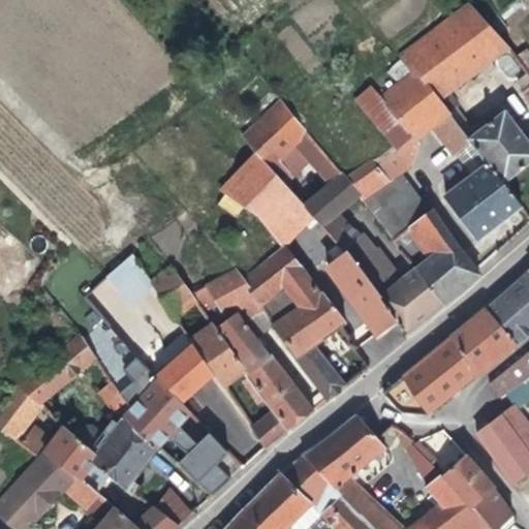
[(469,0),(402,56),(415,72),(418,75),(421,74),(440,99),(491,59),(494,63),(498,60),(504,68),(515,60),(469,0)]
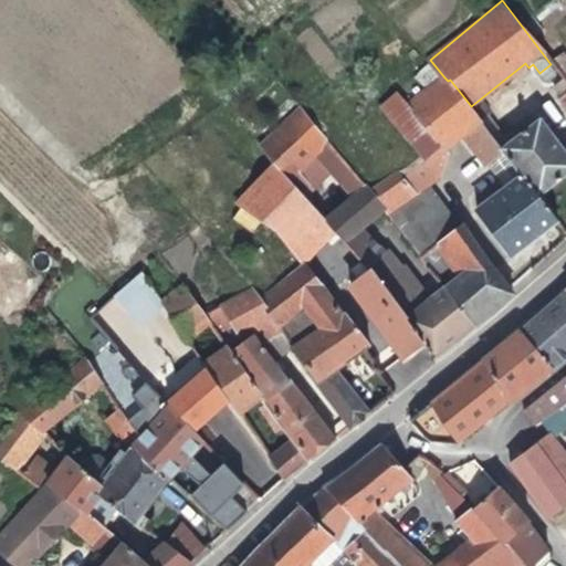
[(448,81),(444,77),(411,103),(444,147),(464,132),(489,165),(498,158),(505,152),(502,147),(471,106),(450,80),(448,81)]
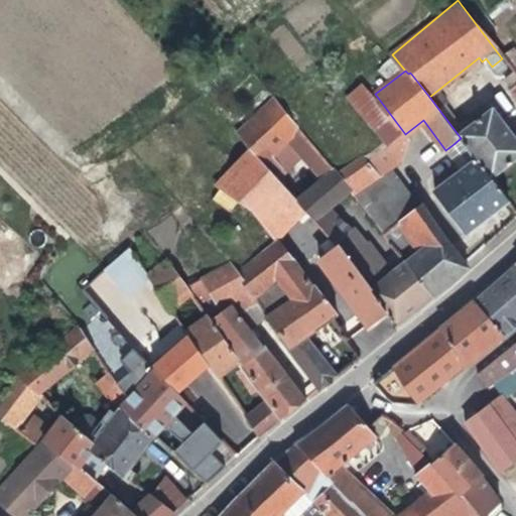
[(515,81),(515,77),(511,71),(500,80),(507,88),(515,81)]
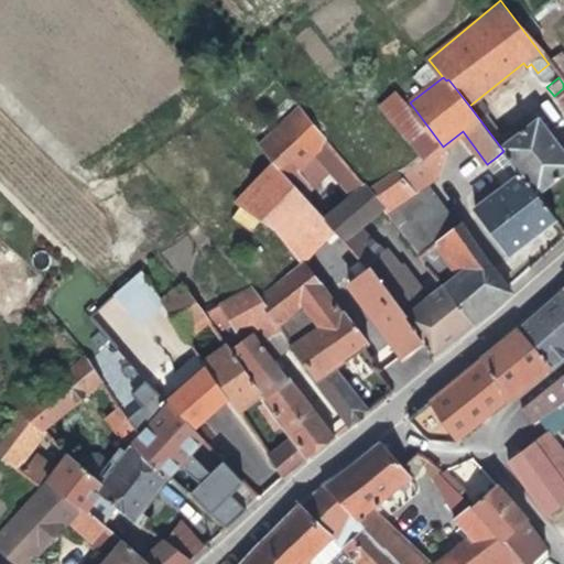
[(563,88),(554,96),(552,98),(563,114),(563,88)]
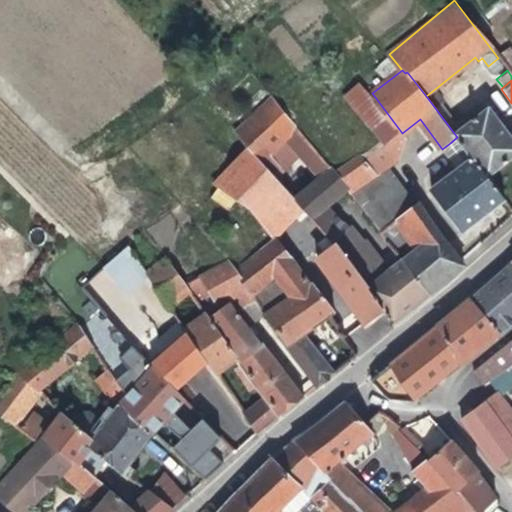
[(402,133),(372,93),(370,95),(362,84),(349,94),(386,141),(388,144),(402,133)]
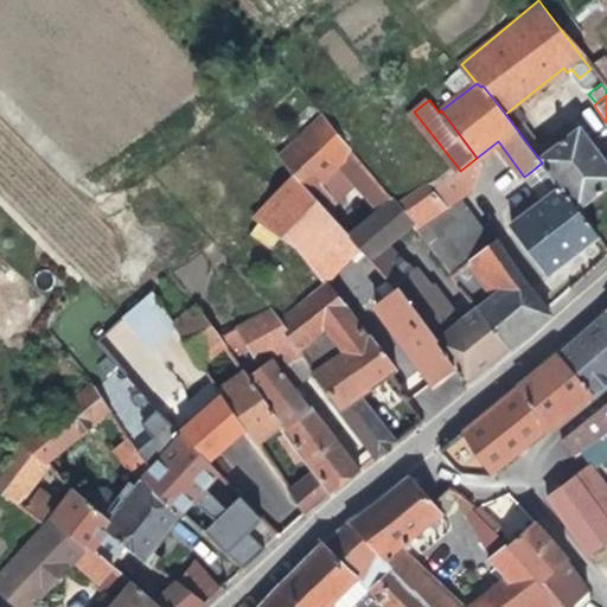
[(331,117),(283,155),(301,178),(314,193),(324,185),(347,166),(362,155),(331,117)]
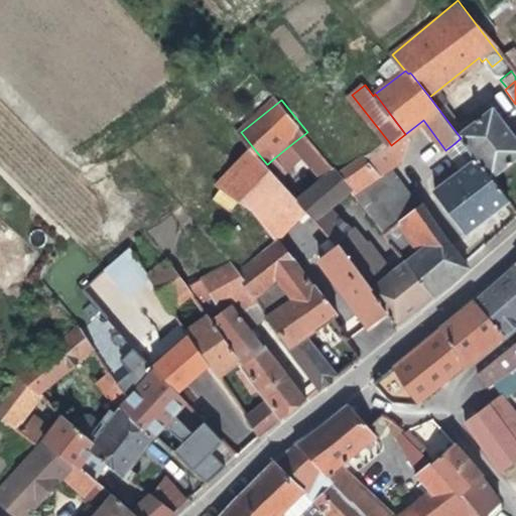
[(515,137),(493,107),(458,134),(461,138),(470,149),(492,178),(515,159),(515,137)]
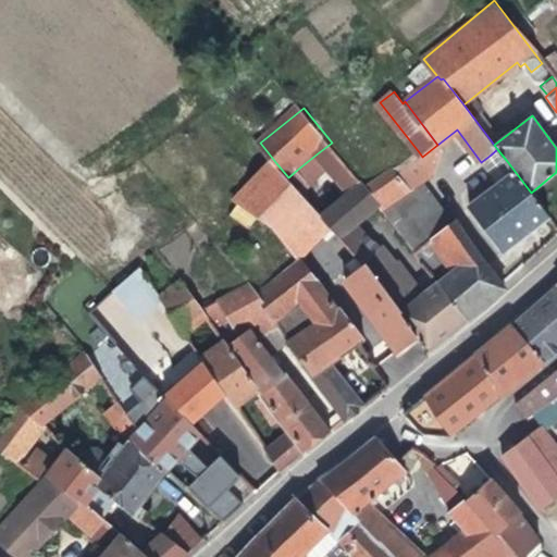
[(367,187),(332,143),(319,152),(354,197),(367,187)]
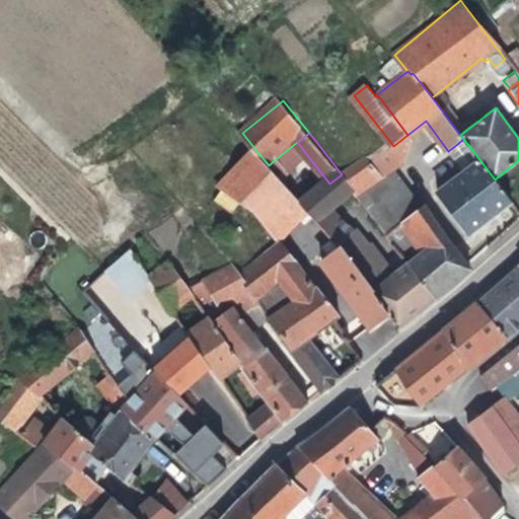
[(391,143),(345,178),(358,197),(384,233),(424,204),(414,190),(410,193),(394,171),(406,163),(412,140),(408,135),(393,146),(391,143)]
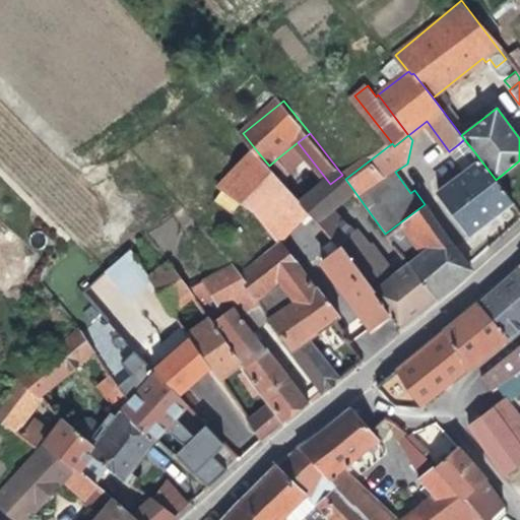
[(464,139),(457,145),(465,156),(473,150),(464,139)]
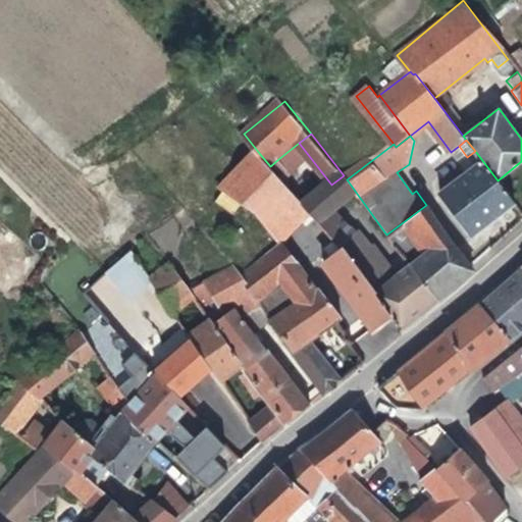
[(515,203),(498,180),(475,151),(467,157),(475,166),(439,194),(472,237),(515,203)]
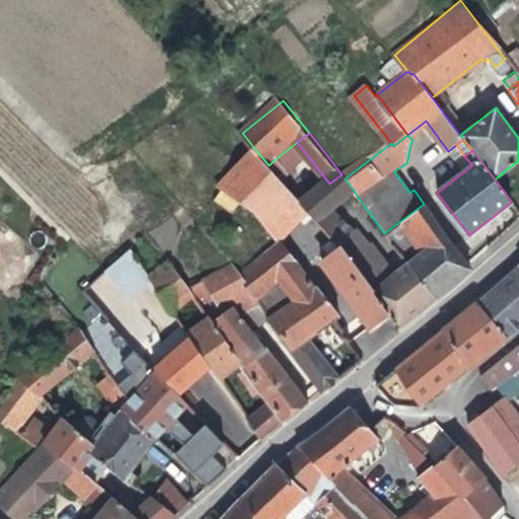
[(257,152),(221,187),(254,211),(280,242),(312,218),(301,205),(269,165),(257,152)]
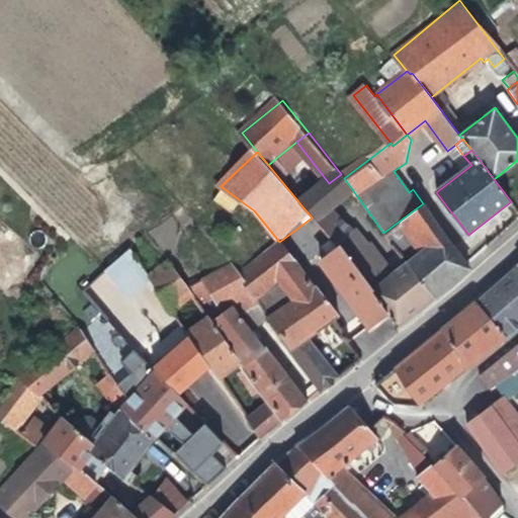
[(276,158),(268,165),(300,204),(312,195),(276,158)]
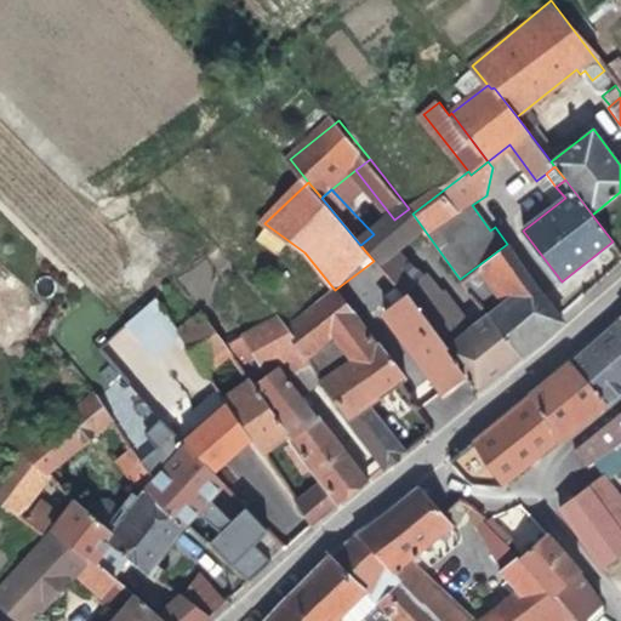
[(374,261),(405,297),(411,303),(431,288),(425,281),(402,255),(428,235),(412,214),(409,209),(394,220),(374,234),(360,245),(374,261)]
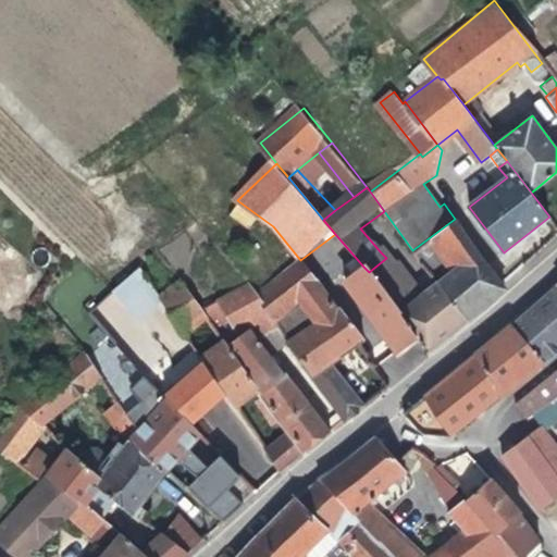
[(505,287),(455,219),(412,250),(423,265),(431,259),(428,256),(436,248),(452,270),(434,282),(467,321),(505,287)]
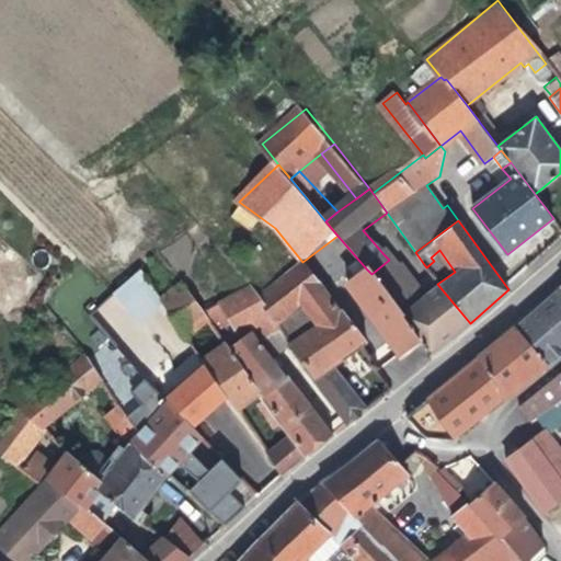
[(336,307),(302,262),(258,297),(255,298),(274,323),(284,316),(282,311),(299,298),(317,322),(336,307)]
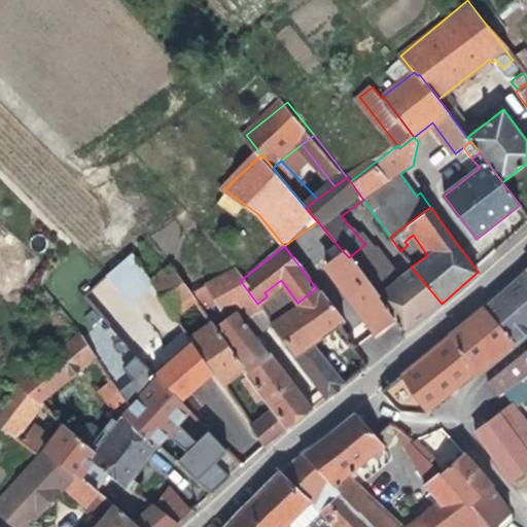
[(153,282),(151,278),(132,252),(115,272),(107,278),(130,303),(153,282)]
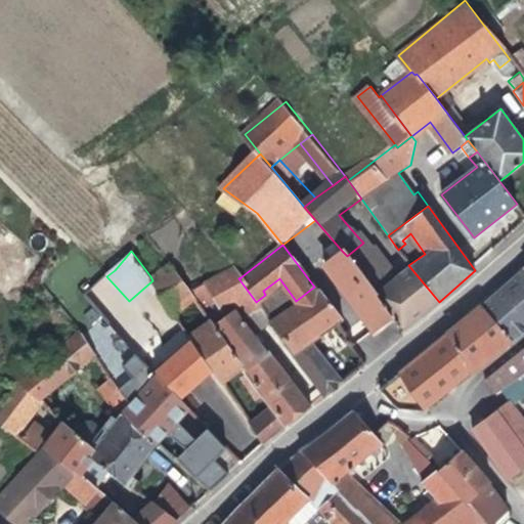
[(347,256),(342,251),(323,264),(376,331),(393,317),(362,275),(354,264),(347,256)]
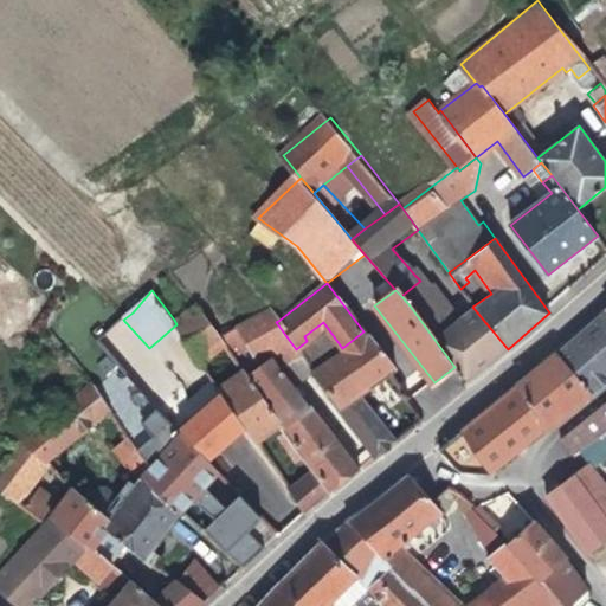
[(443,331),(455,322),(439,302),(430,310),(440,323),(438,326),(443,331)]
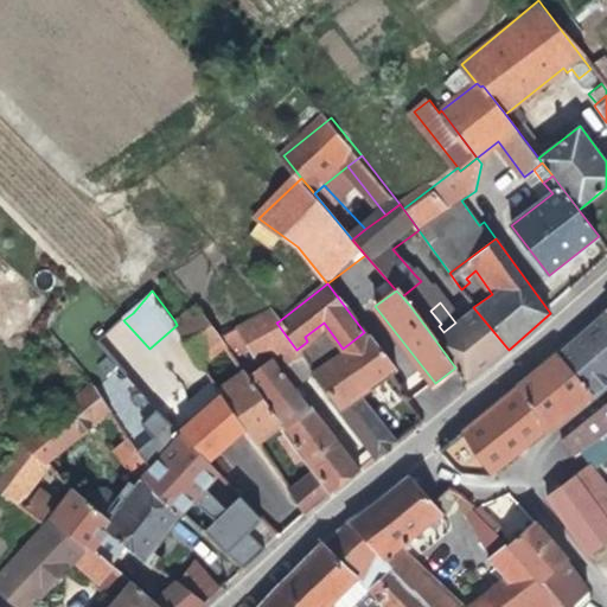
[(224,334),(198,304),(174,320),(177,325),(200,362),(225,345),(229,343),(224,334)]
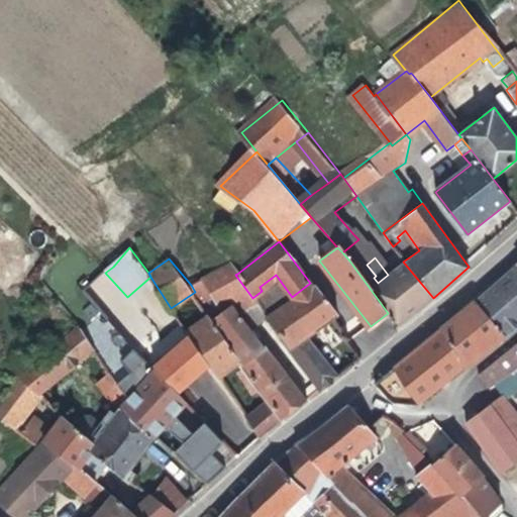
[(400,329),(433,298),(403,262),(388,275),(378,283),(374,278),(376,276),(367,265),(357,272),(388,313),(400,329)]
